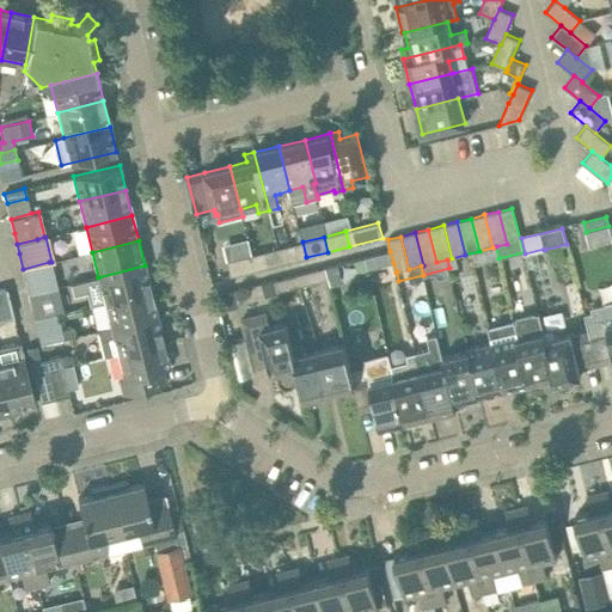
[(285,263),(306,257),(303,242),(281,248),(285,263)]
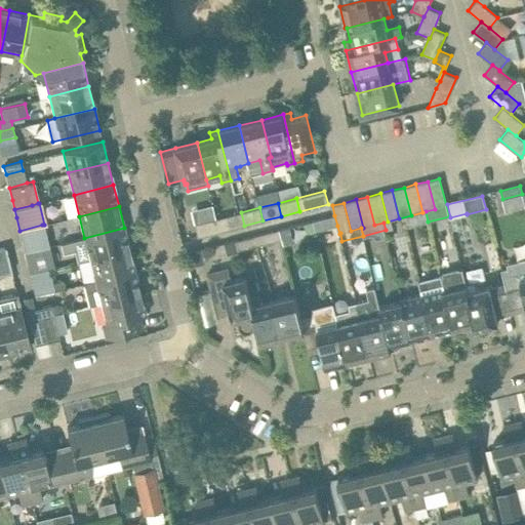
[(241,212),(223,216),(226,230),(244,226),(241,212)]
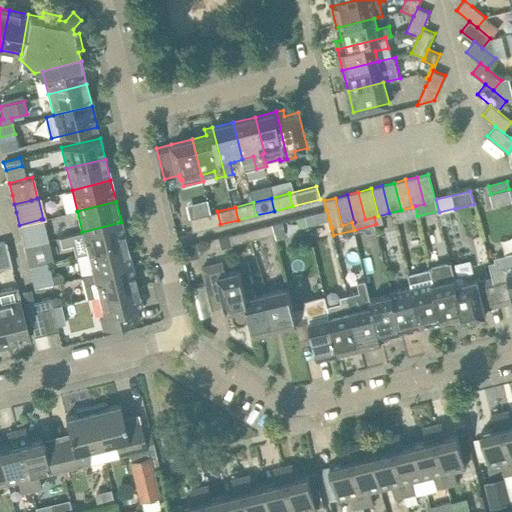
[(326,210),(305,215),(308,225),(329,220),(326,210)]
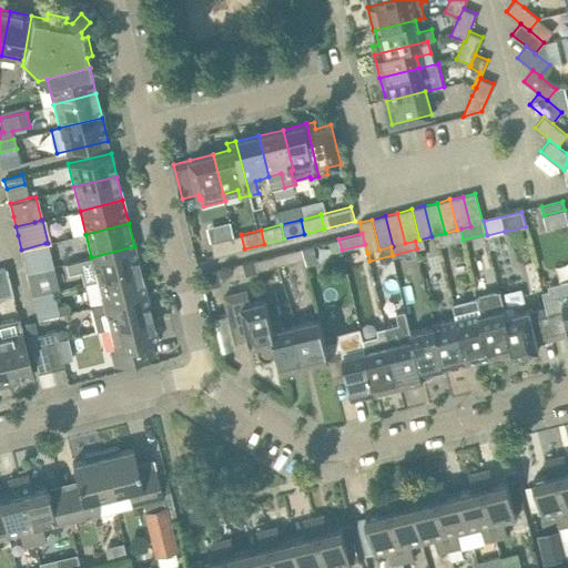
[(214,256),(244,249),(241,234),(211,242),(214,256)]
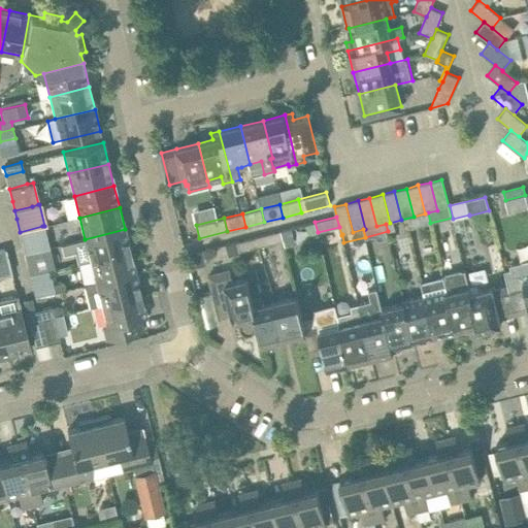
[(42,226),(20,232),(23,244),(25,254),(42,250),(48,249),(42,226)]
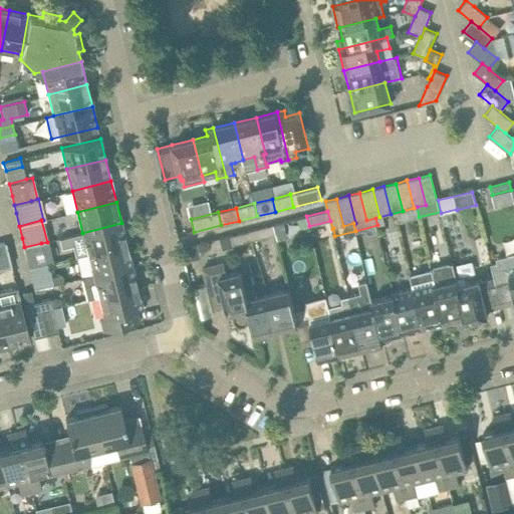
[(76,256),(87,253),(126,244),(121,223),(82,233),(60,238),(62,248),(73,245),(76,256)]
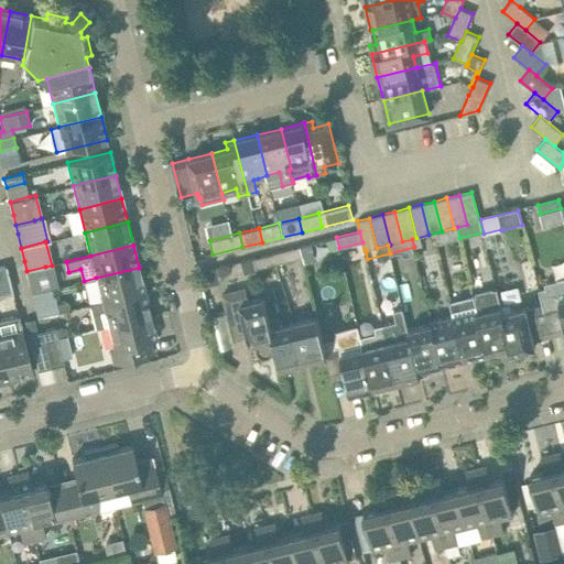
[(277,252),(280,263),(302,257),(300,247),(277,252)]
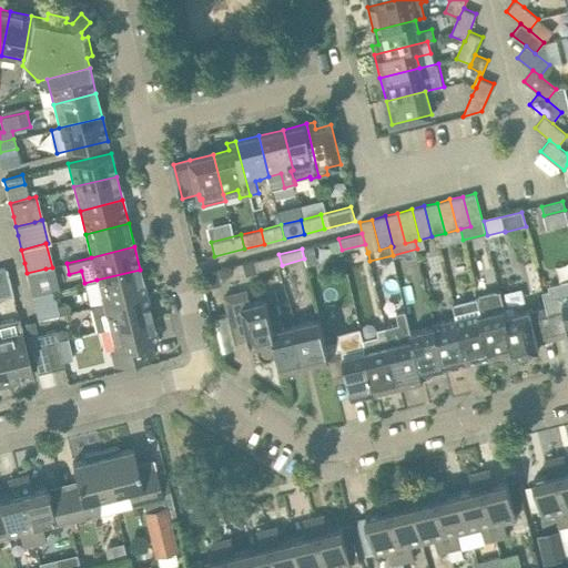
[(257,271),(282,265),(279,254),(255,260),(257,271)]
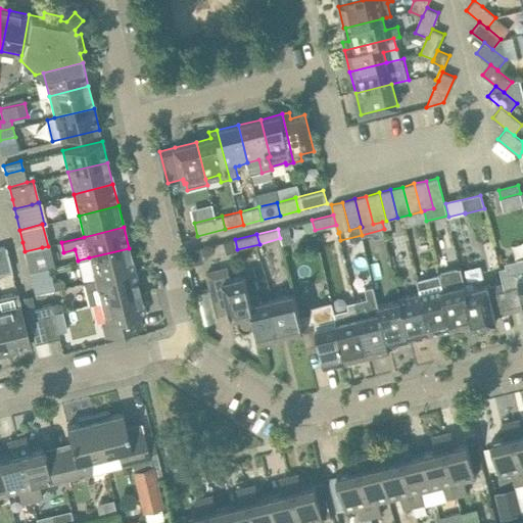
[(225,242),(223,242),(225,249),(230,252),(236,251),(234,240),(225,242)]
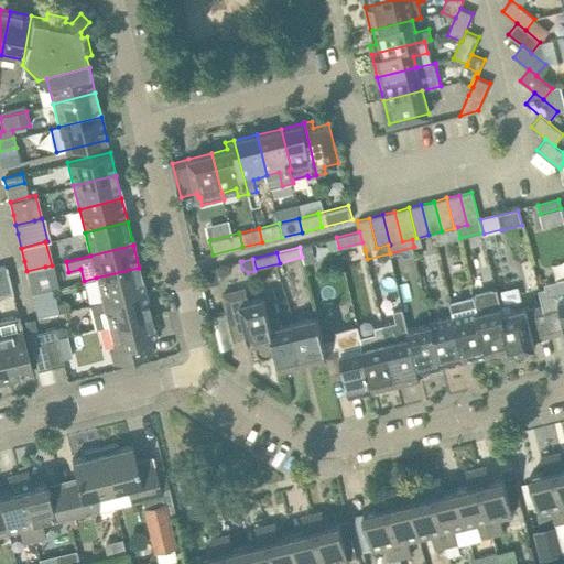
[(45,267),(26,271),(29,281),(47,275),(45,267)]
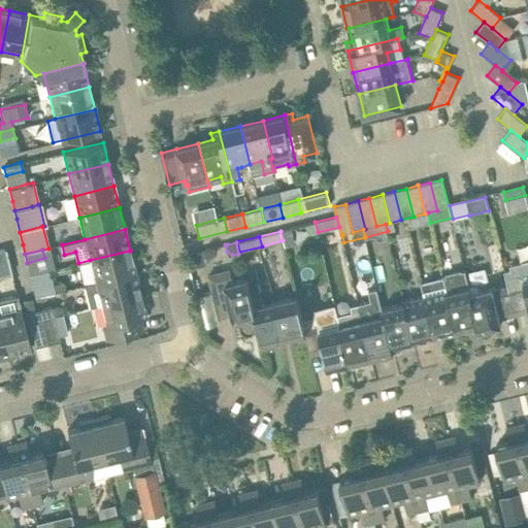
[(90,260),(96,283),(135,273),(130,251),(90,260)]
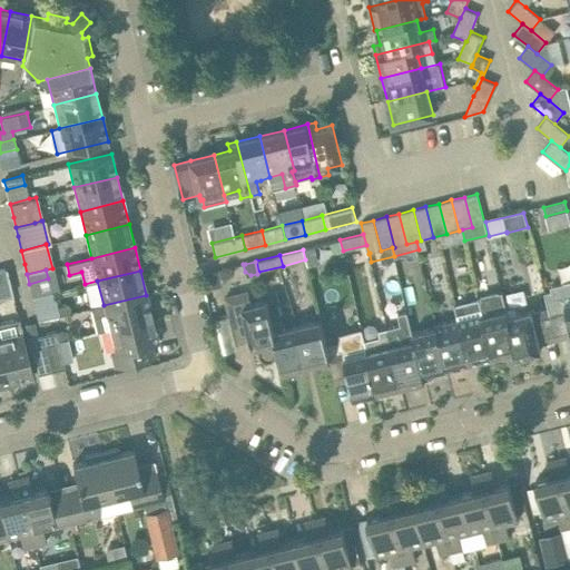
[(569,281),(550,286),(551,292),(544,293),(549,310),(556,340),(569,335),(569,281)]
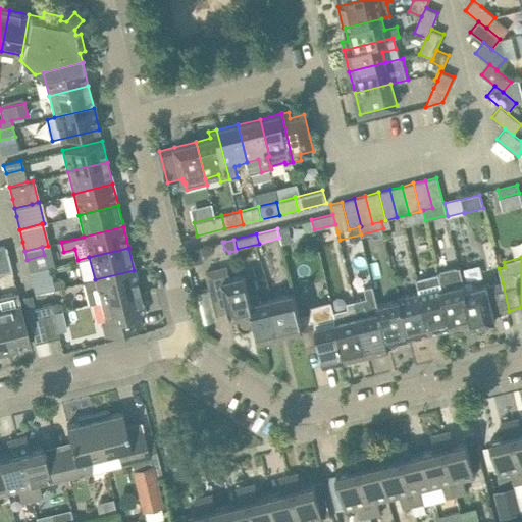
[(252,312),(249,298),(243,276),(230,279),(227,267),(206,272),(216,314),(229,311),(231,317),(252,312)]
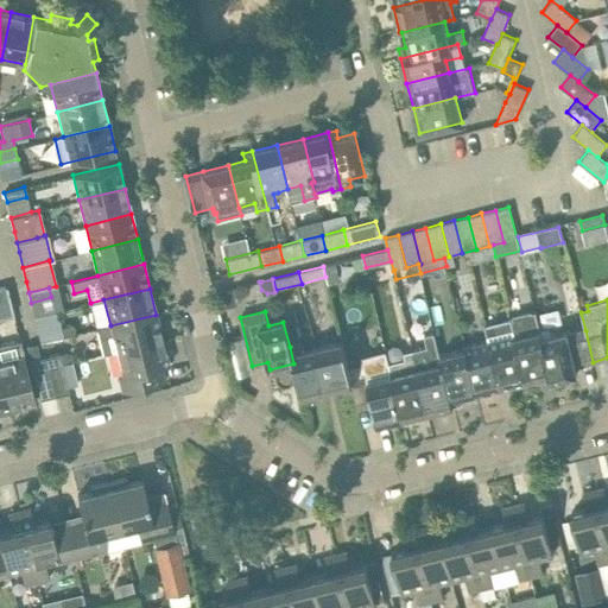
[(523,315),(511,317),(511,320),(514,333),(514,335),(526,379),(540,375),(543,382),(553,380),(540,329),(539,329),(534,311),(523,315)]
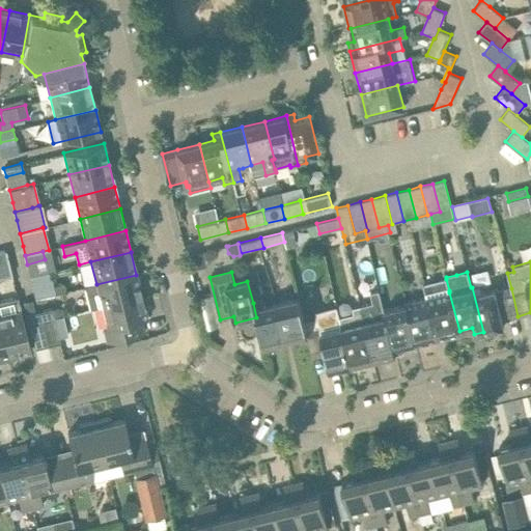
[(136,275),(96,284),(83,287),(88,309),(102,306),(142,296),(136,275)]
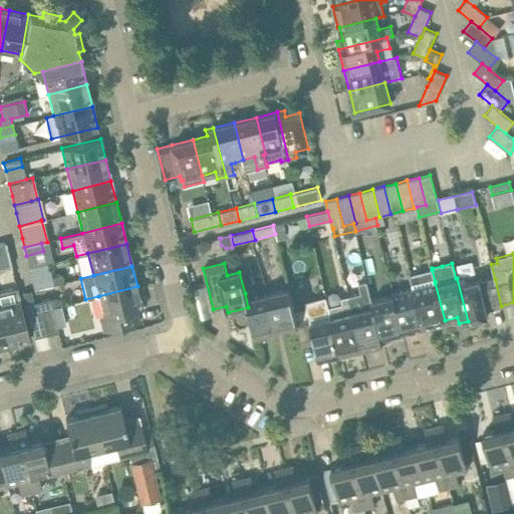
[(412,275),(415,286),(425,327),(445,322),(445,320),(435,283),(432,270),(412,275)]
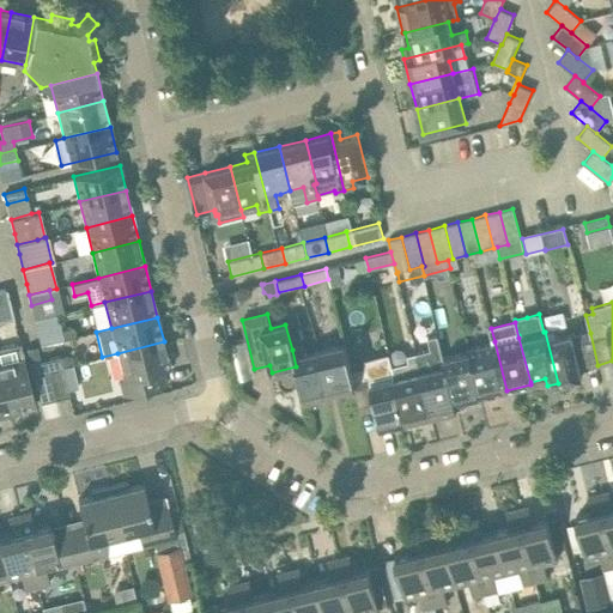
[(495,341),(491,328),(489,329),(491,343),(468,349),(468,351),(479,395),(479,398),(507,390),(495,341)]
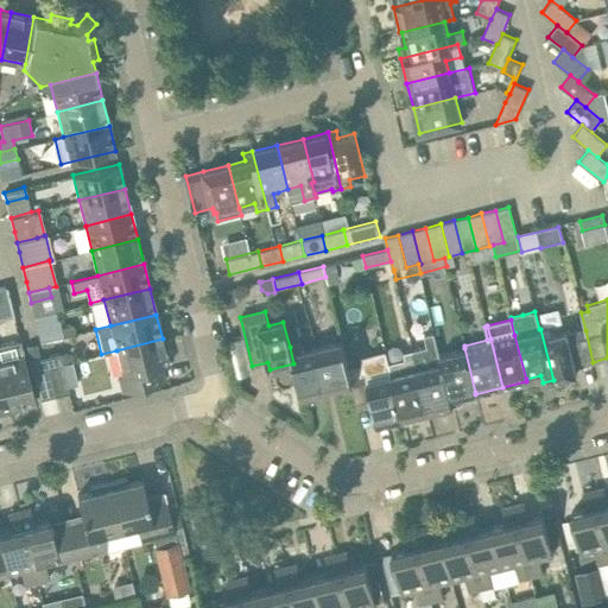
[(540,329),(553,380),(577,374),(575,367),(593,362),(586,330),(568,334),(567,331),(552,335),(550,327),(540,329)]
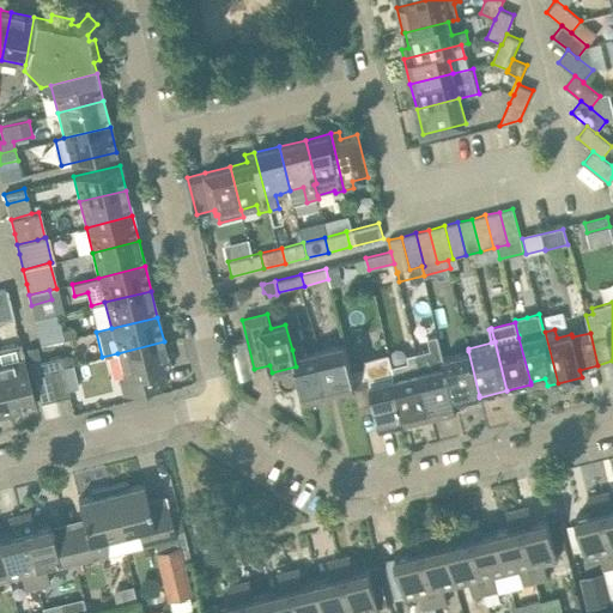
[(42,346),(62,340),(60,331),(40,335),(42,346)]
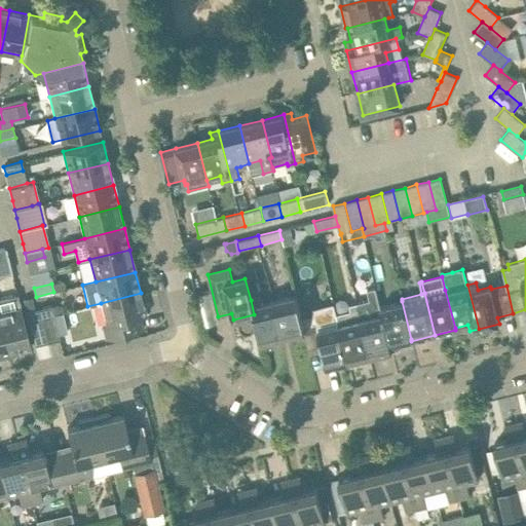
[(379,302),(375,288),(367,290),(370,300),(357,303),(370,355),(391,350),(380,306),(379,302)]
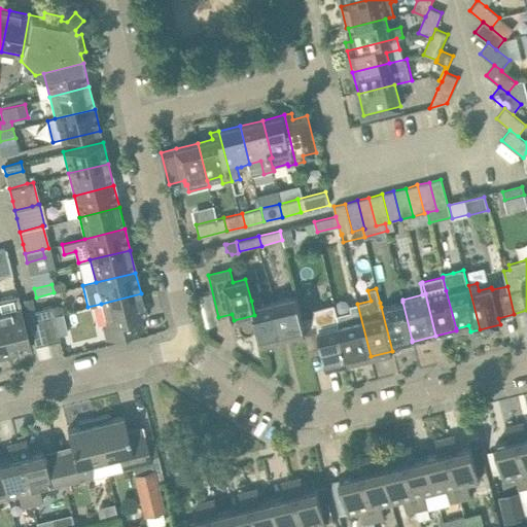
[(141,293),(101,304),(107,326),(103,327),(106,340),(142,330),(139,318),(146,316),(141,293)]
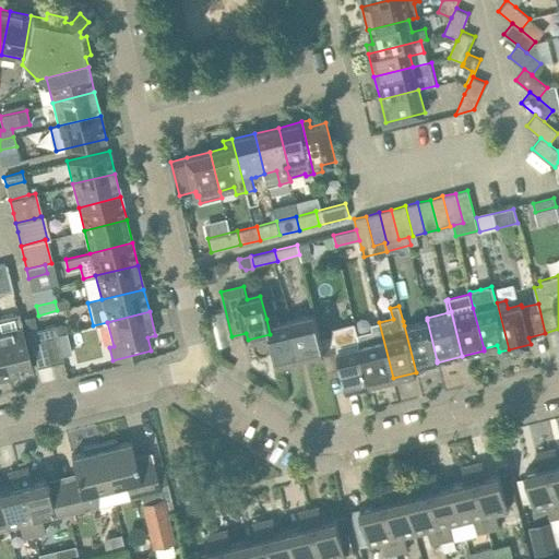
[(322,346),(320,340),(313,313),(292,319),(301,358),(314,355),(317,361),(324,359),(322,346)]
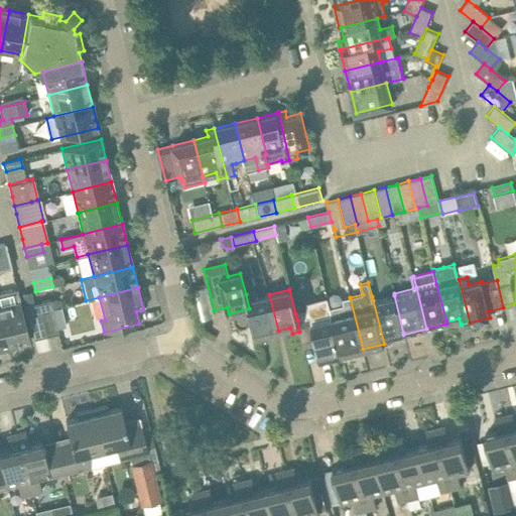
[(31,291),(22,293),(25,305),(34,303),(31,291)]
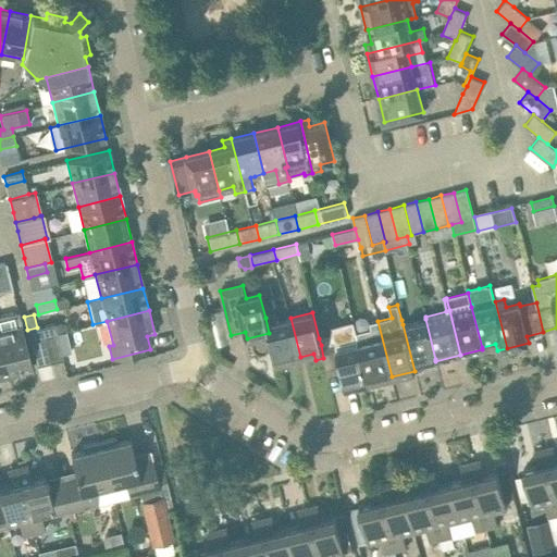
[(265,318),(269,333),(276,362),(300,357),(291,318),(277,321),(275,314),(265,318)]
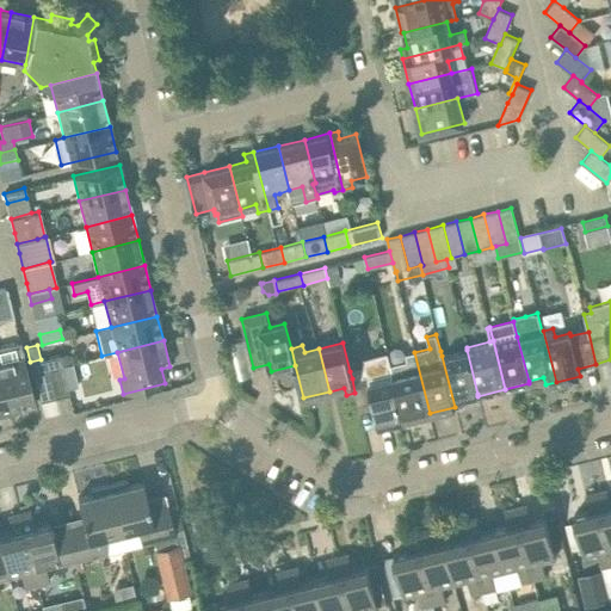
[(0,372),(10,409),(36,403),(22,346),(0,351),(0,372)]
